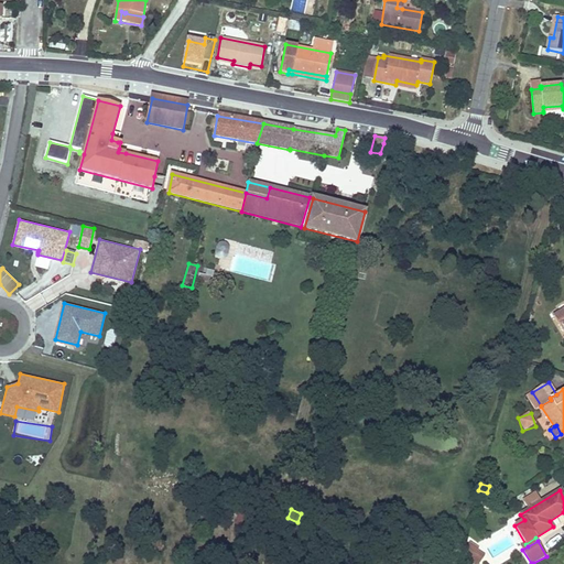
[(469,561),(474,554),(465,549),(462,555),(469,561)]
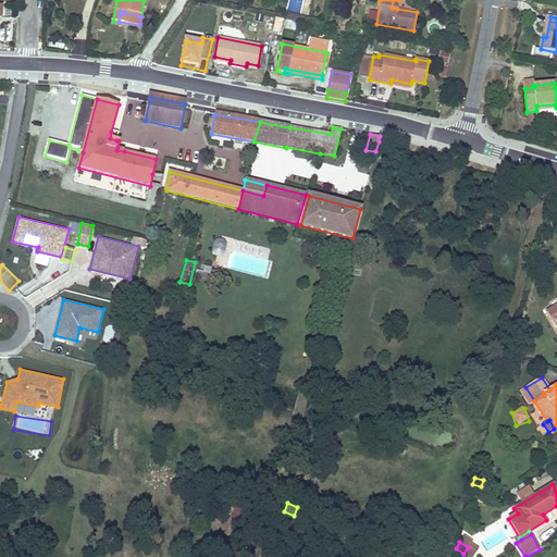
[(472,556),(477,552),(469,546),(468,547),(463,554),(468,556),(472,556)]
